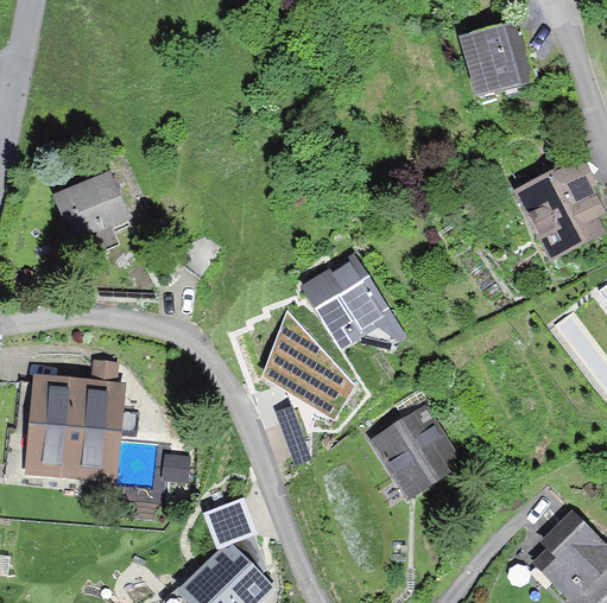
[(517,24),(459,40),(476,99),(533,82),(517,24)]
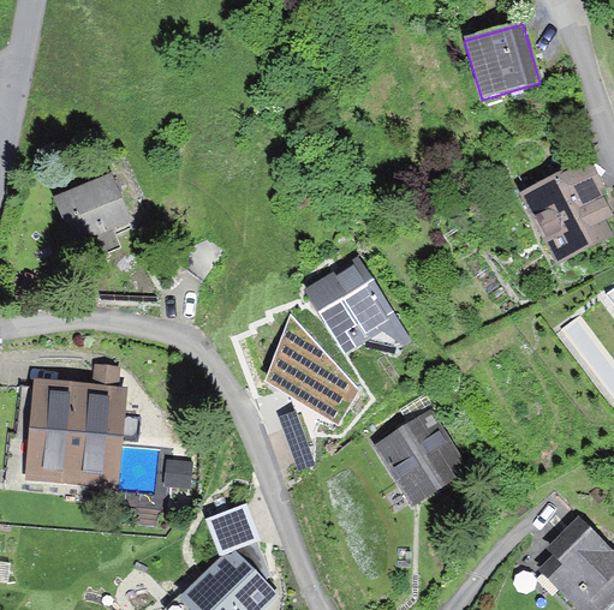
[(591,157),(519,195),(556,265),(613,235),(603,217),(613,213),(600,187),(606,185),(591,157)]
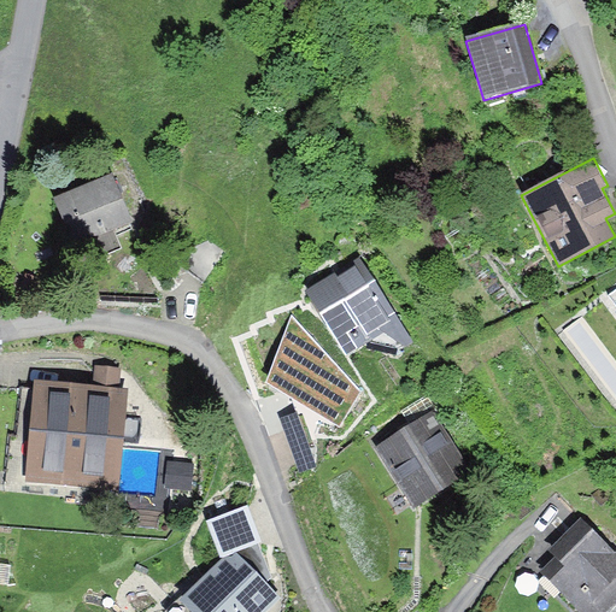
[(111,172),(52,196),(71,245),(130,221),(128,212),(112,177),(111,172)]
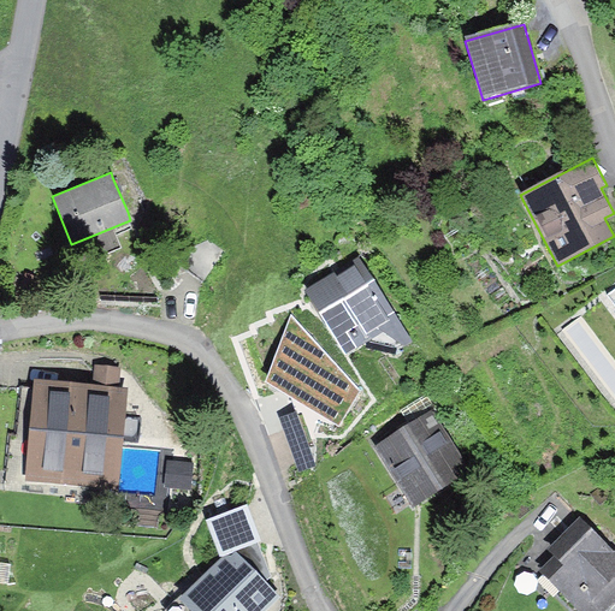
[(123,172),(112,177),(128,212),(139,207),(123,172)]
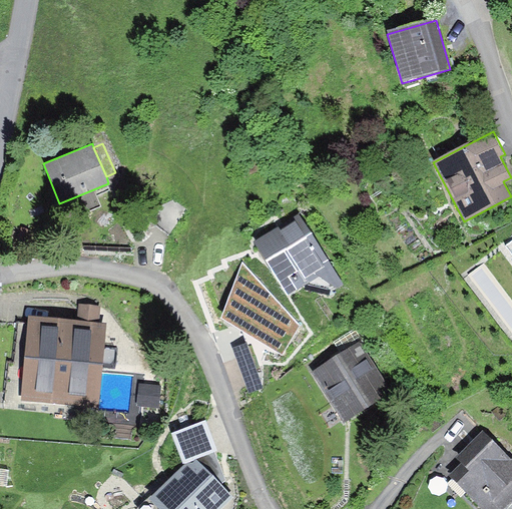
[(298,213),(252,243),(287,296),(319,276),(337,289),(344,284),(298,213)]
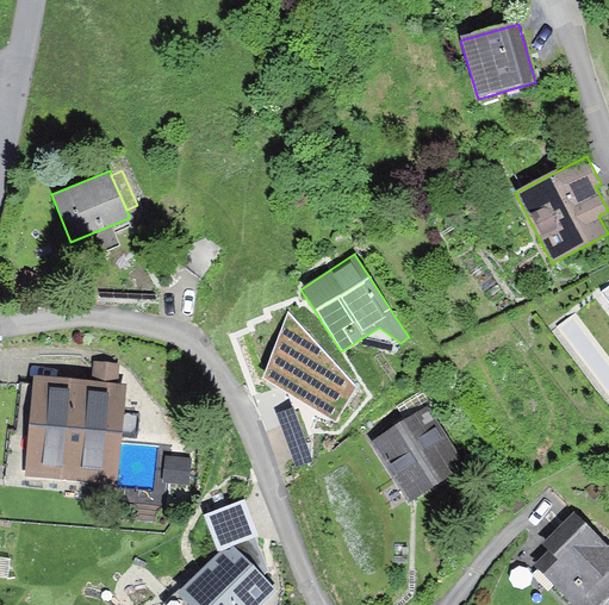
[(91,384),(33,378),(24,475),(117,484),(126,384),(118,384),(119,363),(93,361),(91,384)]
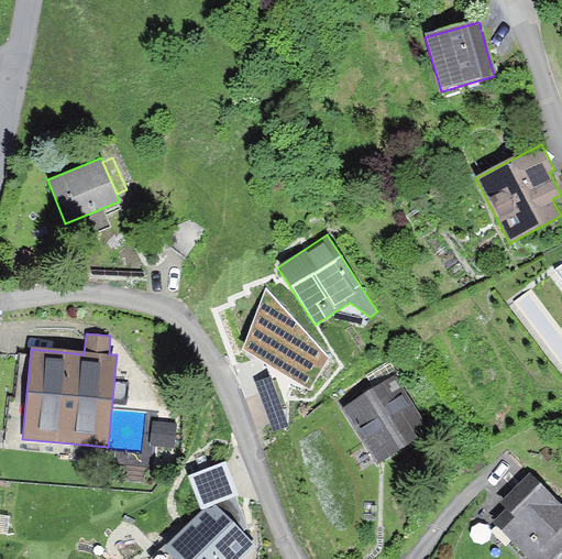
[(364,374),(374,388),(395,374),(398,379),(407,372),(395,353),(364,374)]
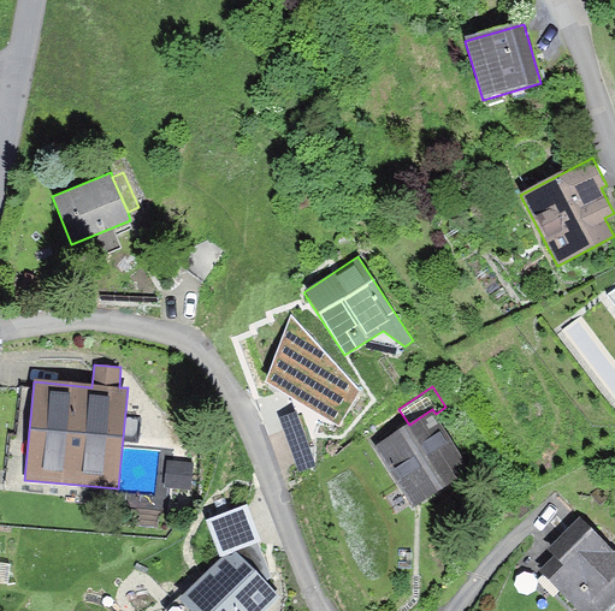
[(409,425),(374,446),(412,506),(471,470),(436,414),(432,409),(409,425)]
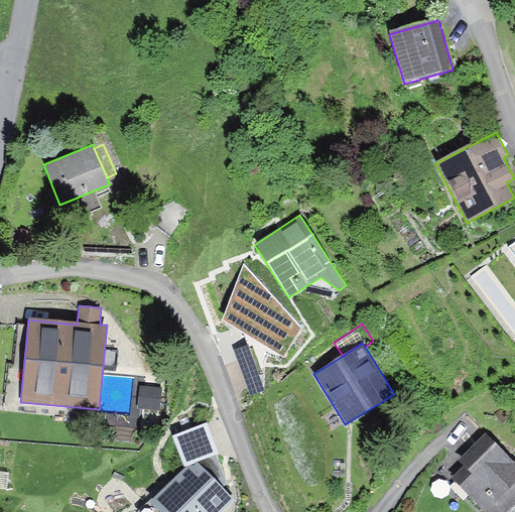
[(160,386),(140,384),(137,406),(158,408),(160,386)]
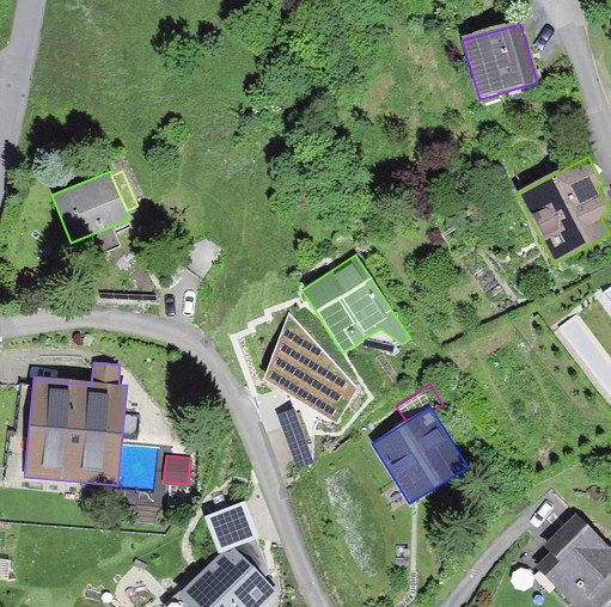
[(219,553),(178,592),(193,606),(256,606),(274,590),(244,501),(203,515),(219,553)]
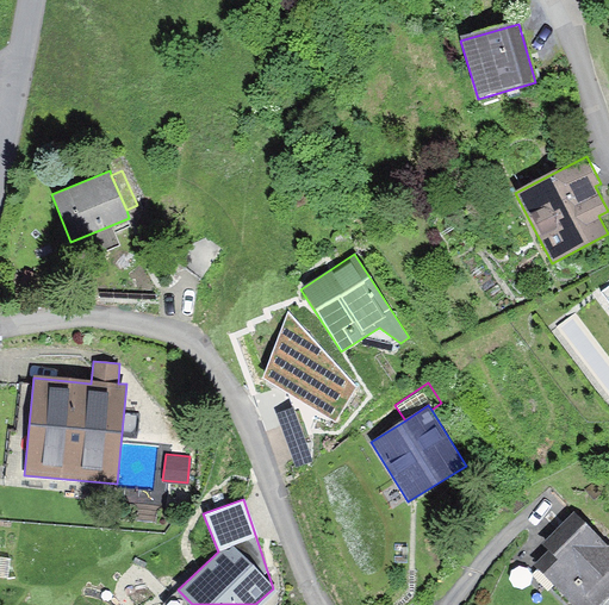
[(551,550),(536,565),(577,604),(597,604),(608,594),(608,546),(575,511),(542,543),(551,550)]
